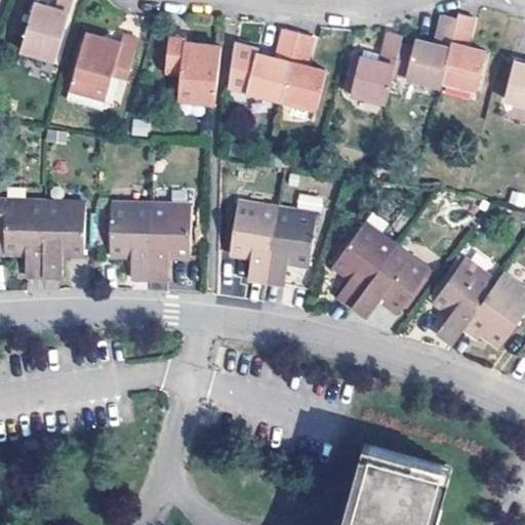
[(36,0),(22,48),(54,57),(72,0),(71,0),(53,0),(53,5),(36,0)]
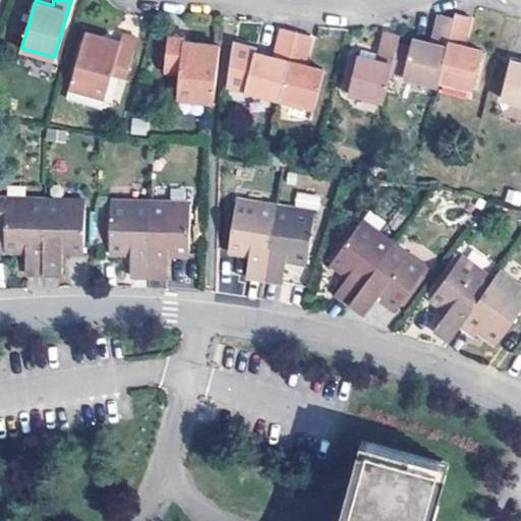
[(456,18),(440,78),(475,88),(485,49),(465,44),(471,17),(457,13),(456,18)]
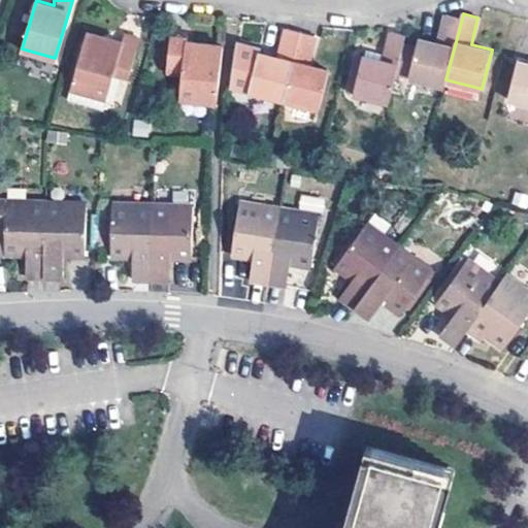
[(446,79),(462,19),(447,15),(438,42),(420,38),(409,78),(444,87),(446,79)]
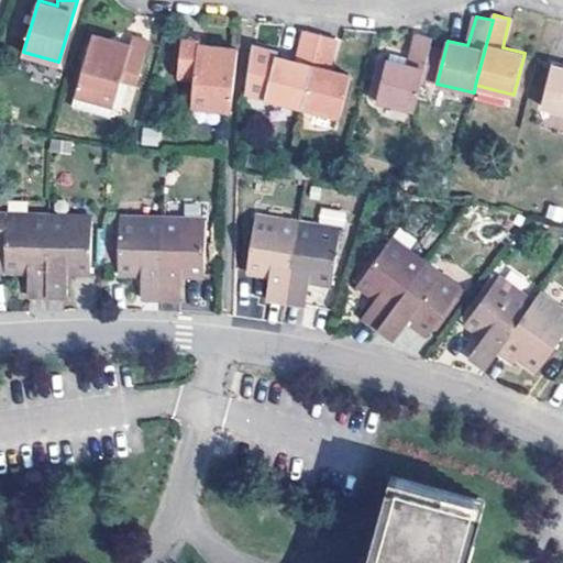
[(266,99),(302,108),(320,35),(302,31),(296,61),(276,56),(266,99)]
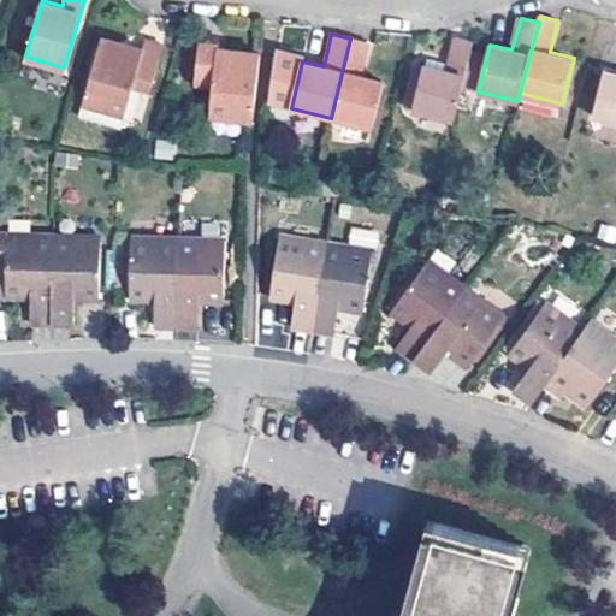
[(209,116),(252,119),(260,51),(219,47),(220,37),(202,35),(196,80),(213,82),(209,116)]
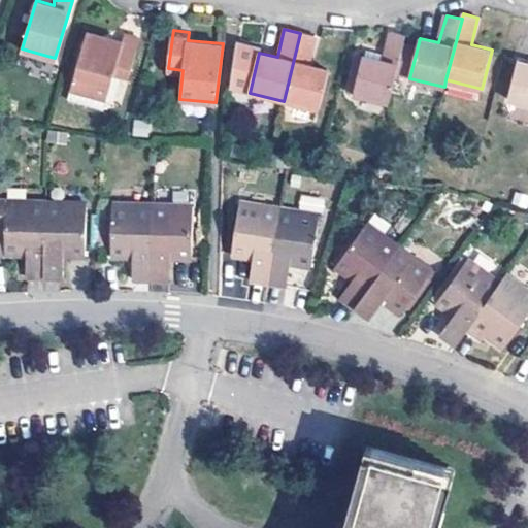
[(69,96),(104,106),(113,71),(130,75),(141,36),(126,31),(124,40),(89,31),(69,96)]
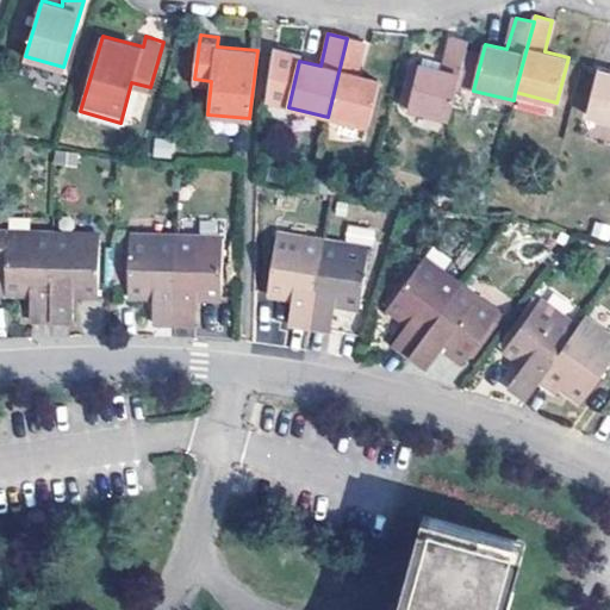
[(442,69),(421,64),(411,110),(449,119),(468,39),(448,36),(442,69)]
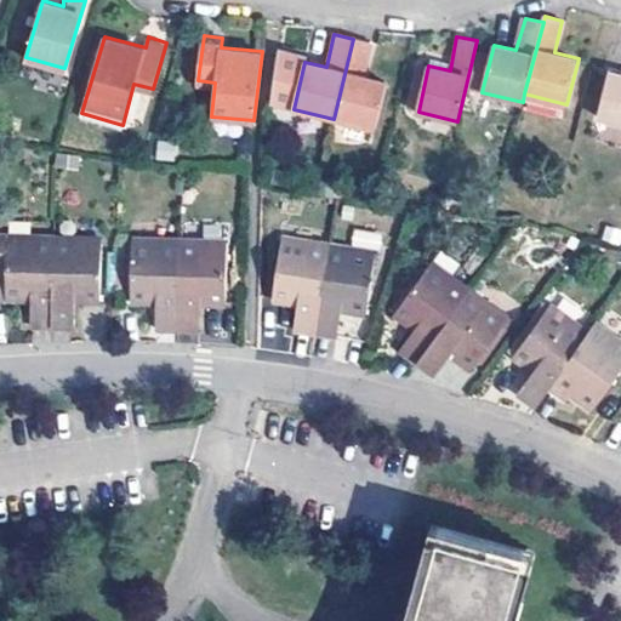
[(353,39),(334,119),(375,129),(387,80),(365,77),(372,43),(353,39)]
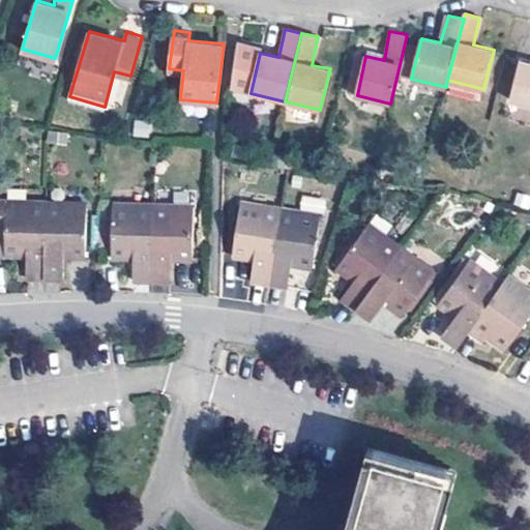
[(340,91),(357,95),(365,56),(349,52),(340,91)]
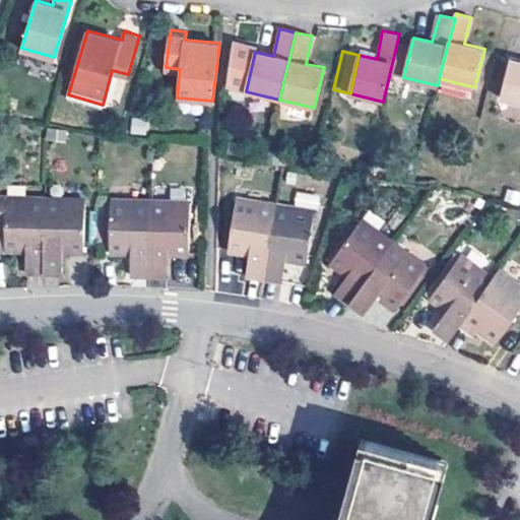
[(501,98),(519,102),(519,61),(510,59),(501,98)]
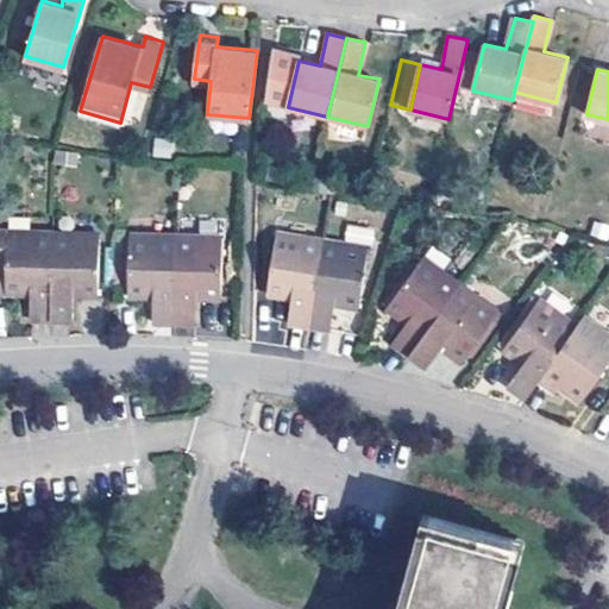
[(344,240),(371,244),(374,228),(346,225),(344,240)]
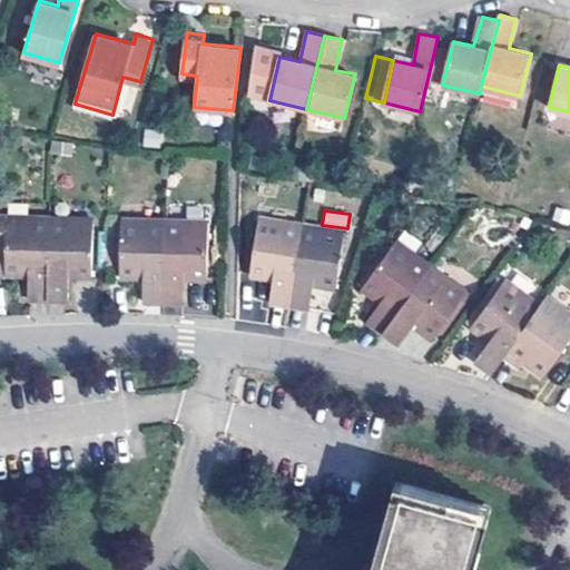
[(0,217),(0,272),(27,272),(27,297),(48,297),(50,219),(0,217)]
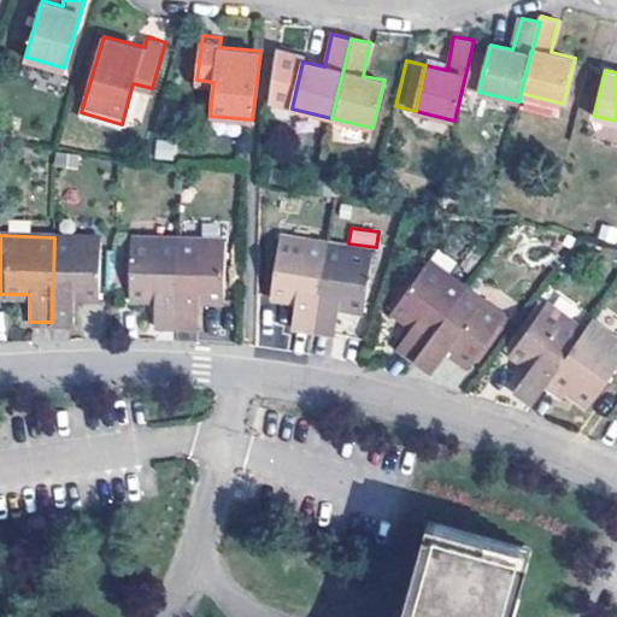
[(54,238),(52,322),(74,322),(72,294),(98,295),(100,239),(54,238)]
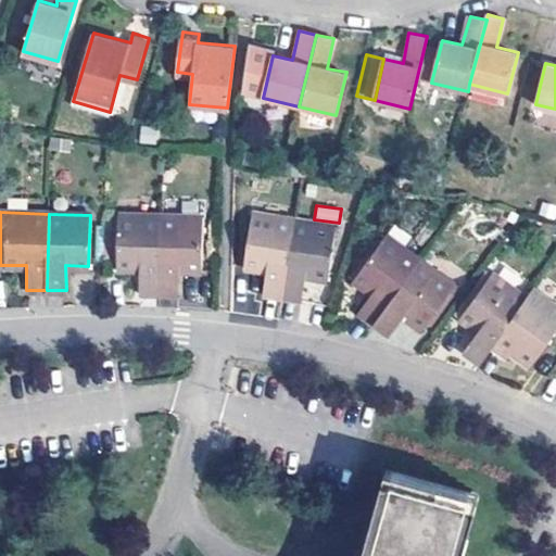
[(117,267),(139,268),(138,292),(159,292),(161,216),(118,215),(117,267)]
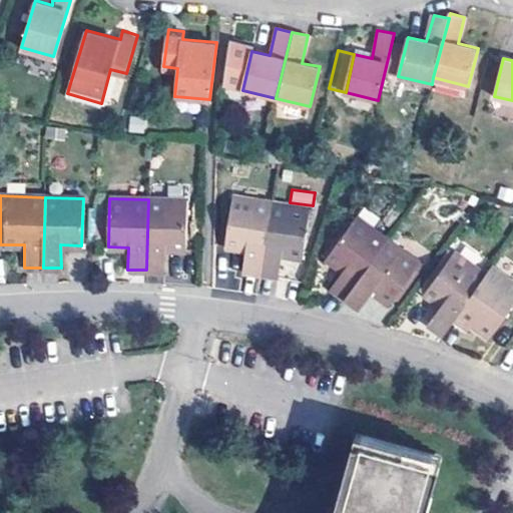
[(241,271),(261,275),(274,204),(234,198),(226,245),(245,249),(241,271)]
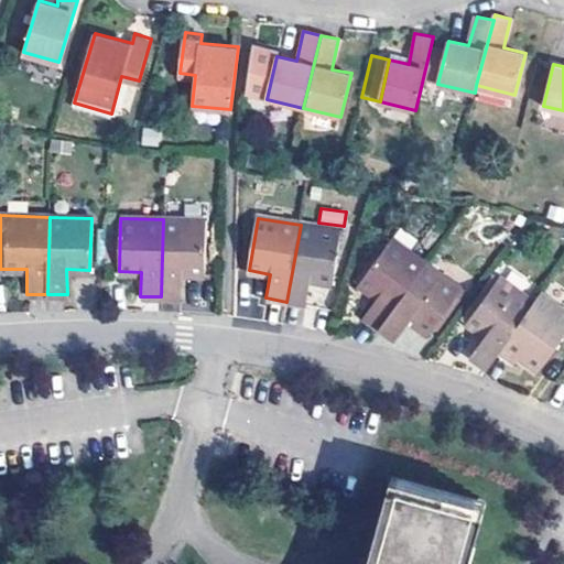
[(206,220),(163,219),(161,296),(182,297),(183,273),(204,273),(206,220)]
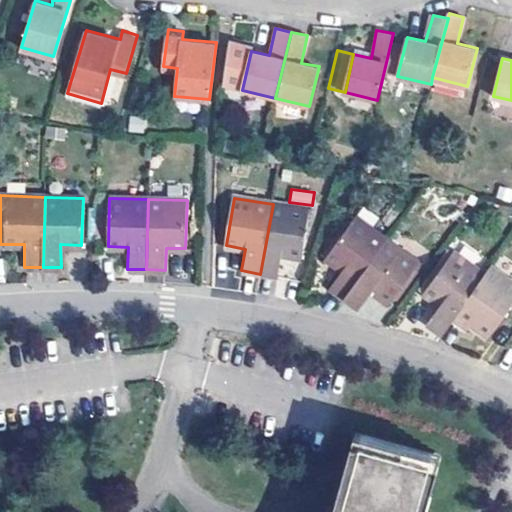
[(273,204),(260,274),(278,276),(281,255),(301,258),(309,210),(273,204)]
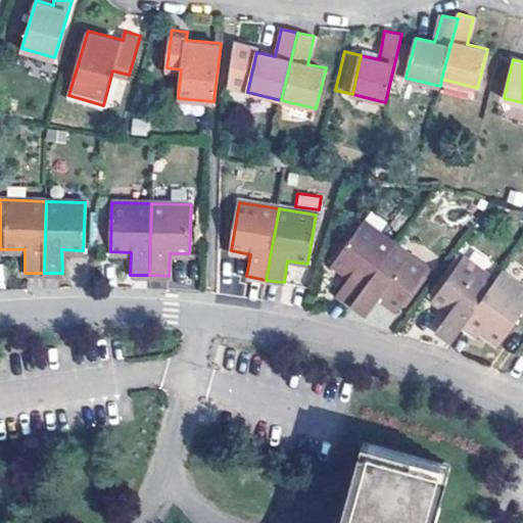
[(335,293),(350,304),(392,247),(362,225),(333,263),(348,274),(335,293)]
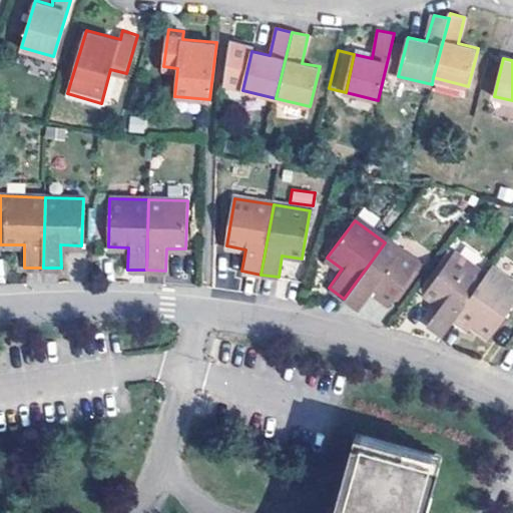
[(373,291),(391,304),(418,267),(385,242),(344,299),(359,310),(373,291)]
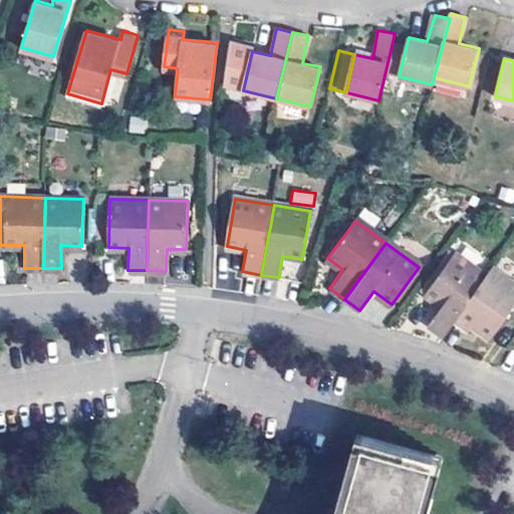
[(456,320),(486,277),(453,255),(426,294),(441,306),(429,325),(445,336),(456,320)]
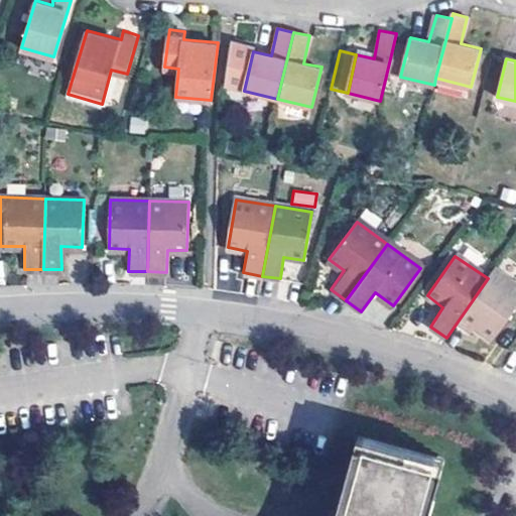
[(515,286),(494,270),(488,278),(458,321),(472,333),(474,331),(478,324),(495,336),(515,306),(515,286)]
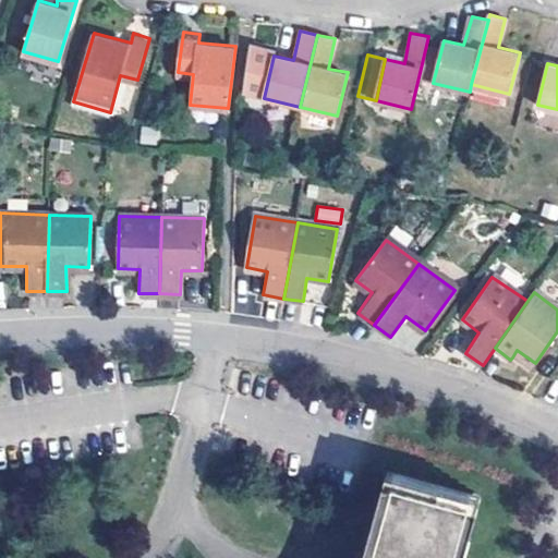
[(517,350),(512,358),(530,371),(535,363),(517,350)]
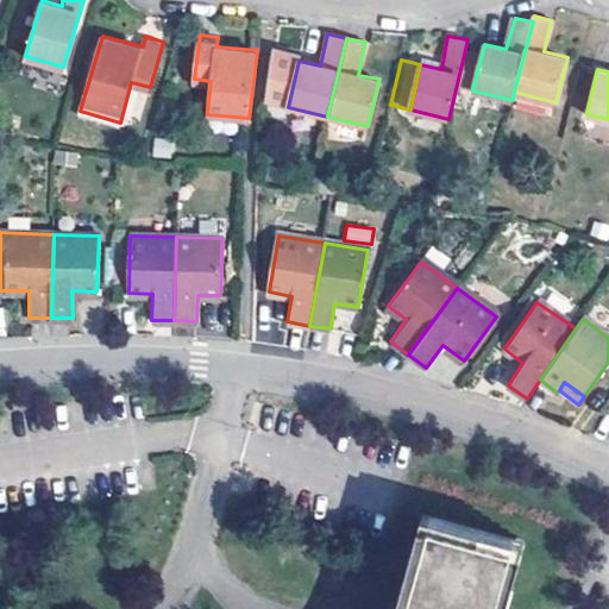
[(506,608),(521,552),(425,527),(402,608),(506,608)]
